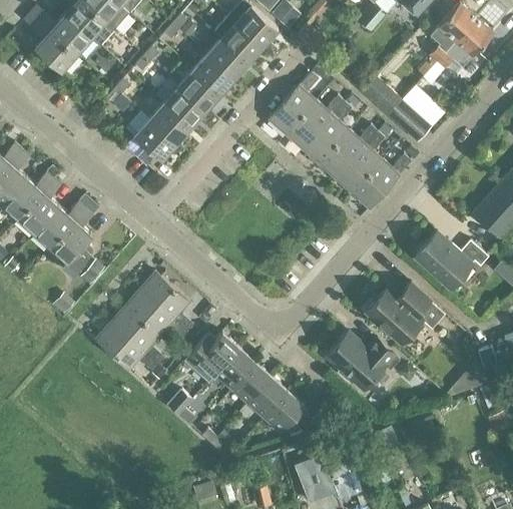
[(104,21),(81,0),(68,0),(73,4),(64,14),(90,37),(99,45),(113,29),(104,21)]
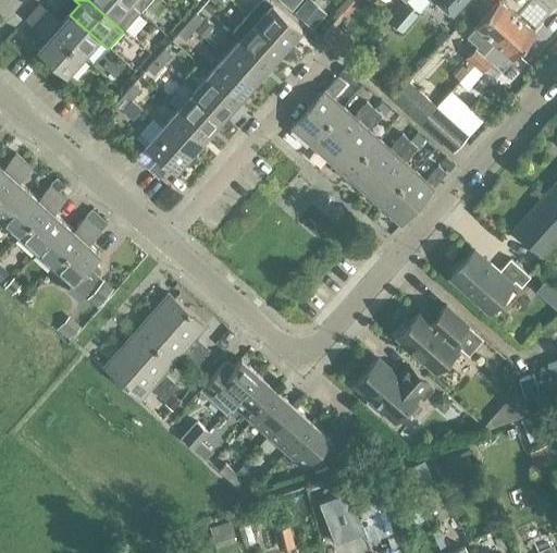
[(130,5),(123,0),(88,0),(113,23),(123,32),(139,14),(130,5)]
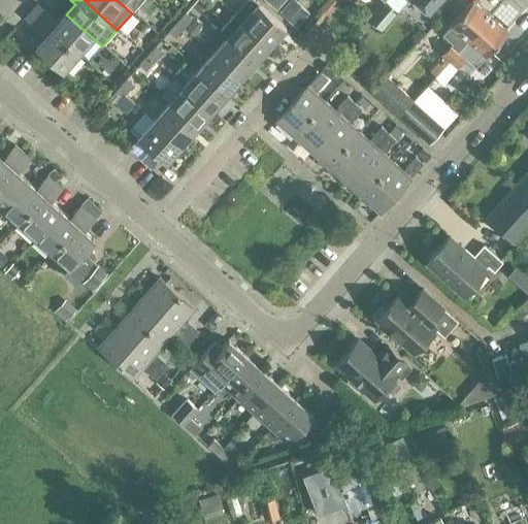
[(117,0),(123,5),(132,13),(143,0),(117,0)]
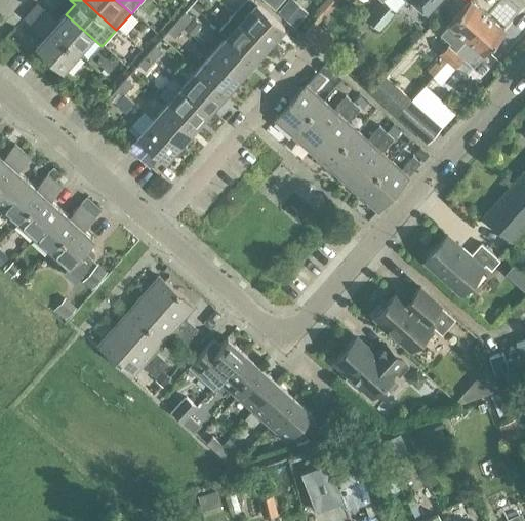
[(284,31),(255,6),(248,0),(246,0),(233,15),(269,47),(284,31)]
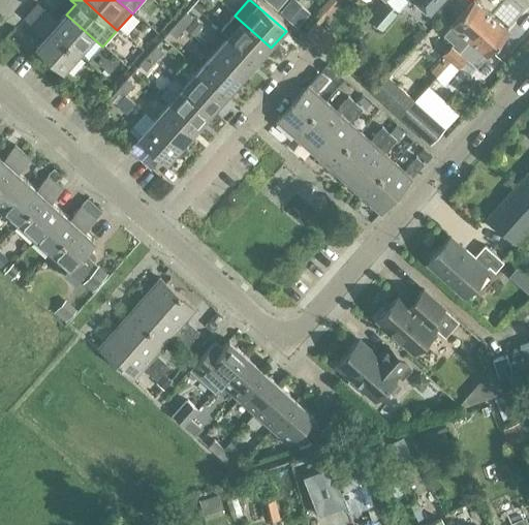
[(268,0),(299,28),(313,12),(299,0),(268,0)]
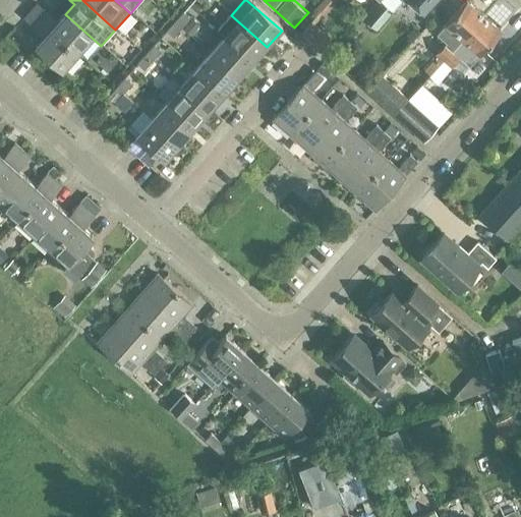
[(406,0),(423,15),(437,0),(380,0),(381,0),(382,1),(381,3),(392,12),(402,0),(406,0)]
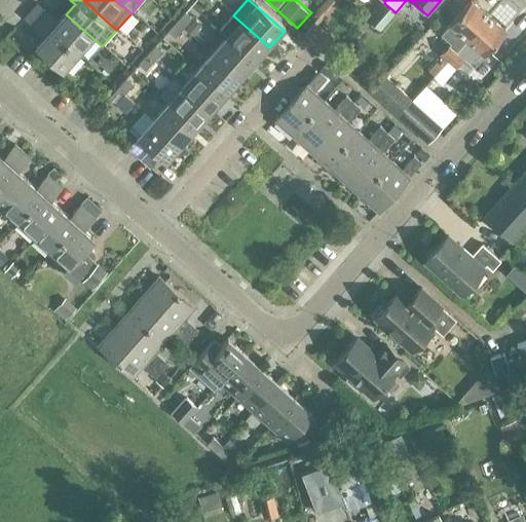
[(397,13),(396,12),(384,3),(367,22),(379,33),(397,13)]
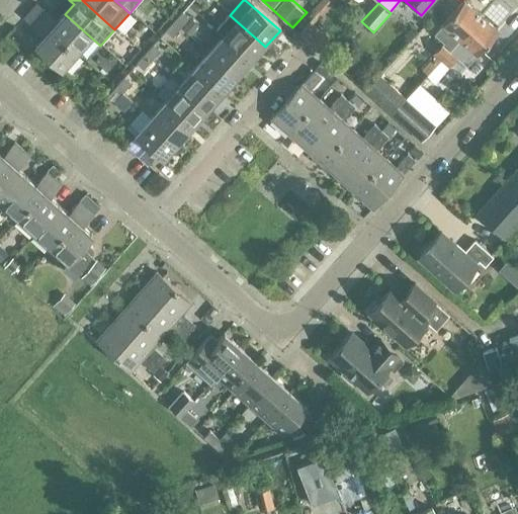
[(429,76),(480,18),(462,3),(433,35),(443,45),(433,56),(421,69),(429,76)]
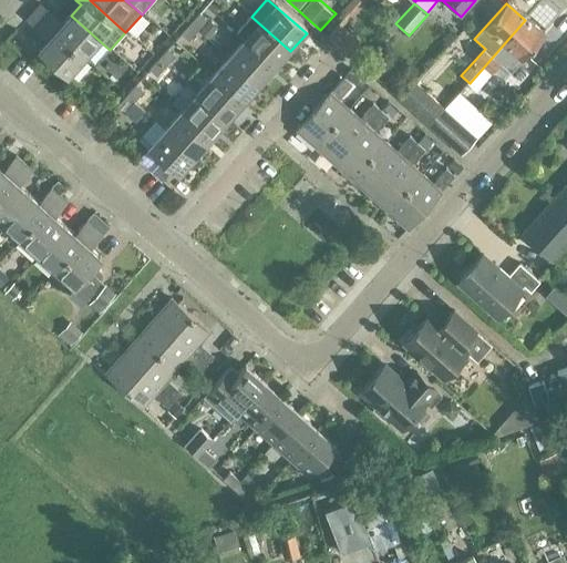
[(100,41),(71,16),(63,24),(48,11),(40,20),(83,59),(100,41)]
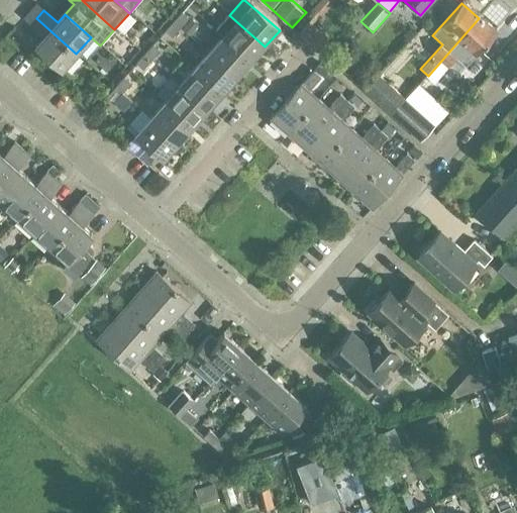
[(173,23),(181,30),(189,20),(182,14),(173,23)]
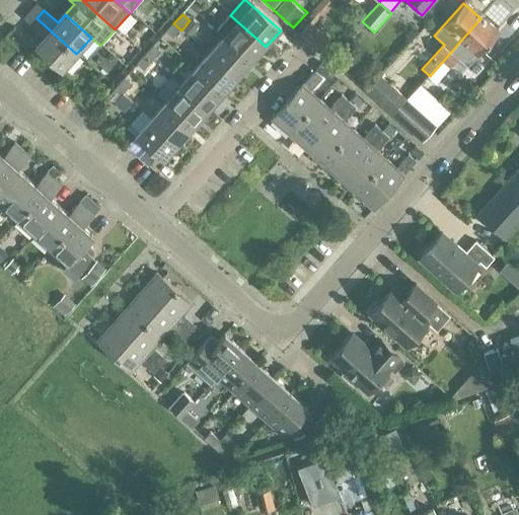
[(266,47),(230,15),(215,32),(223,40),(250,64),(266,48),(266,47)]
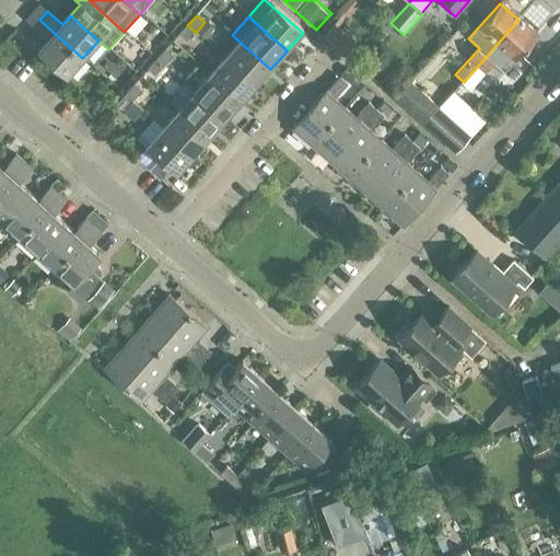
[(82,58),(39,20),(34,25),(49,39),(38,51),(67,76),(82,58)]
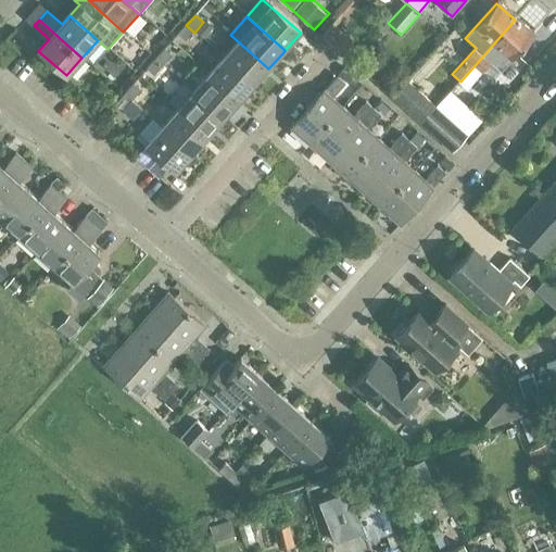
[(533,36),(515,20),(460,82),(467,88),(481,74),(490,64),(501,73),(533,36)]
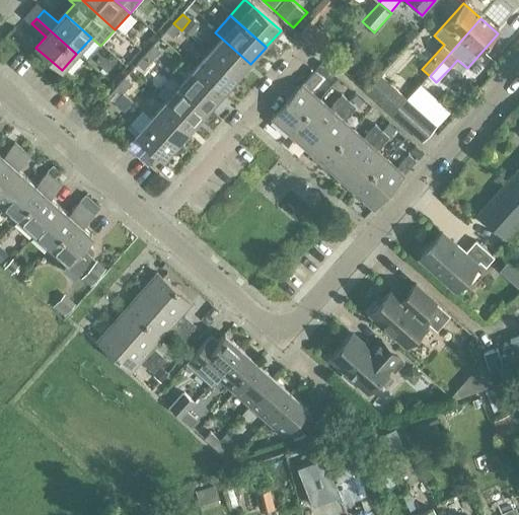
[(173,23),(164,33),(172,41),(181,30),(173,23)]
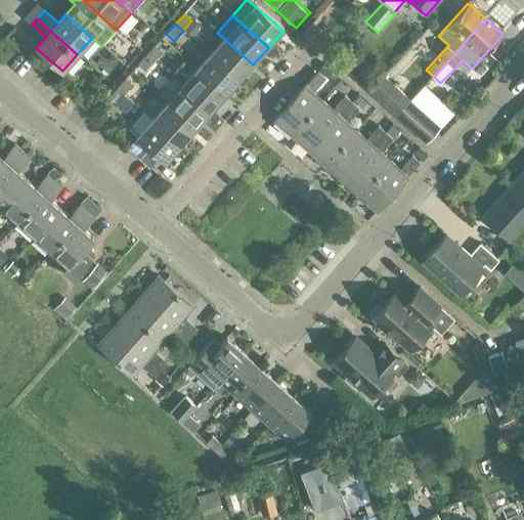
[(253,65),(225,40),(211,56),(238,81),(253,65)]
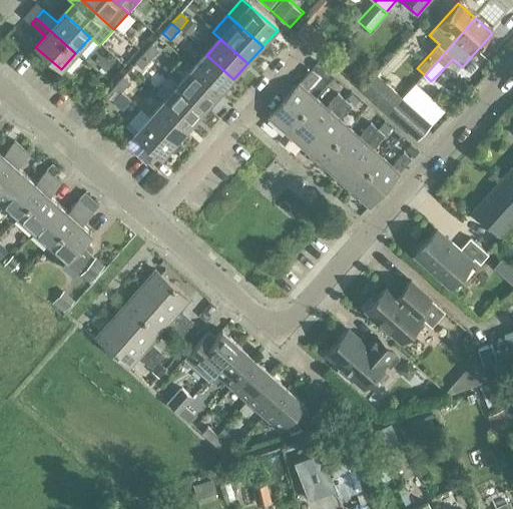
[(143,55),(150,62),(158,53),(151,46),(143,55)]
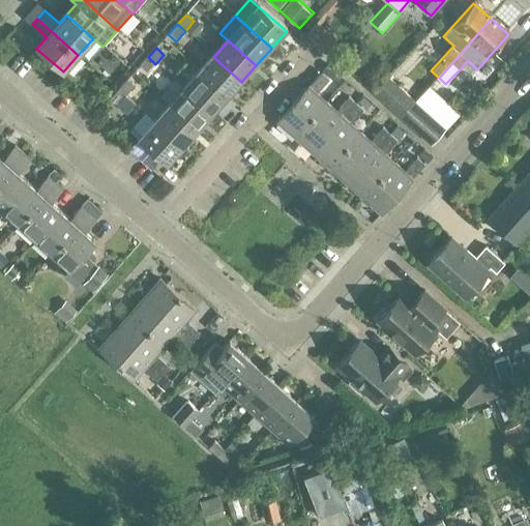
[(148,57),(139,67),(146,75),(155,64),(148,57)]
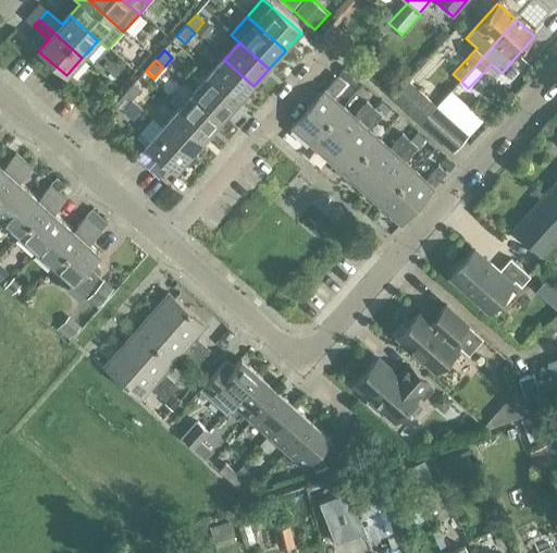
[(254,86),(224,60),(208,77),(238,103),(254,86)]
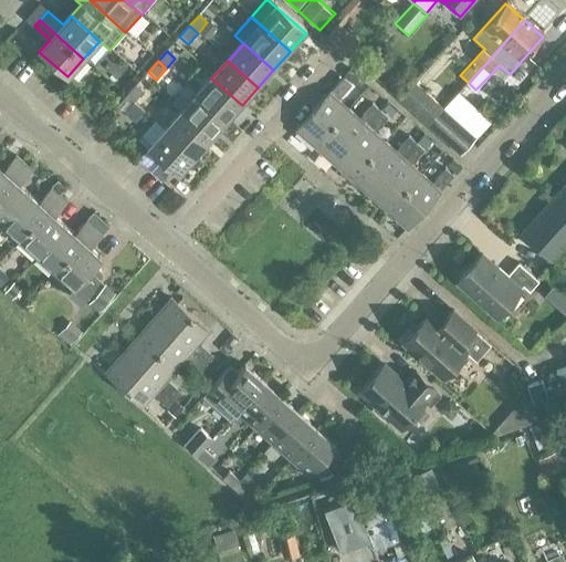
[(242,105),(211,79),(196,96),(227,123),(242,105)]
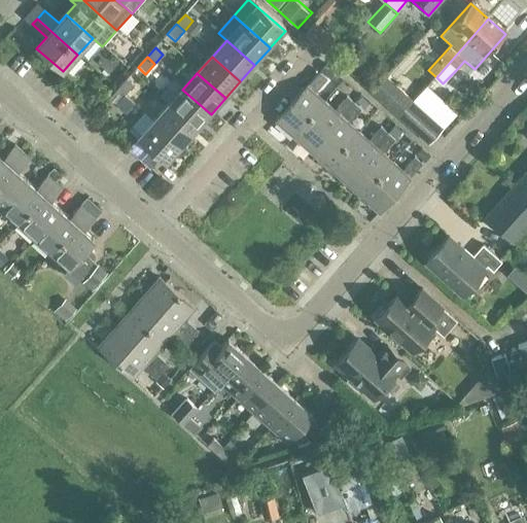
[(319,74),(276,124),(293,139),(324,104),(314,96),(326,81),(319,74)]
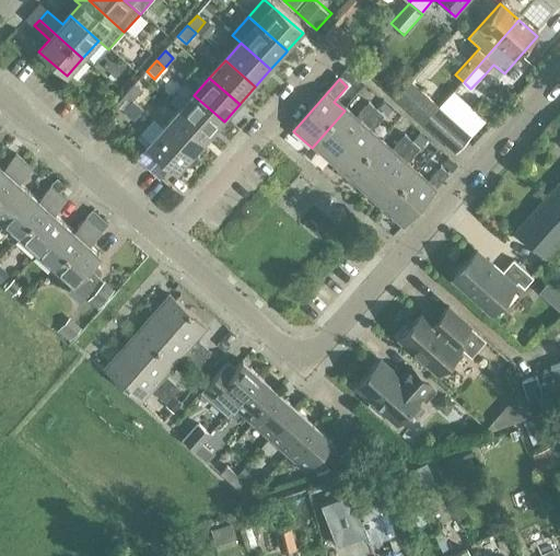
[(454,154),(466,142),(469,138),(410,84),(394,101),(454,154)]
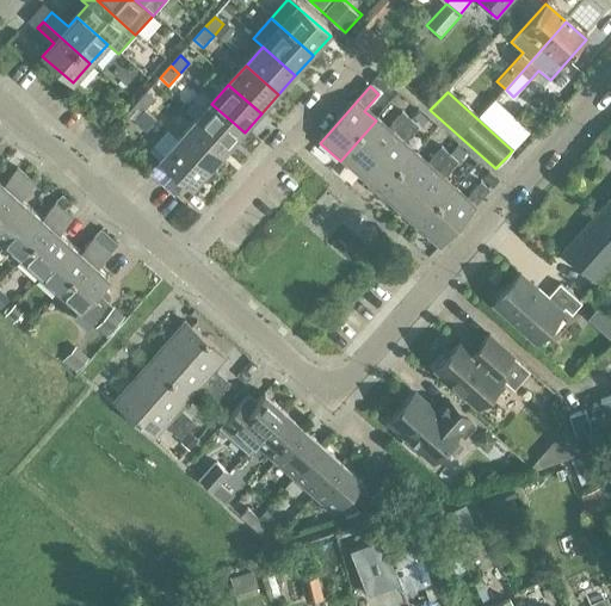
[(136,105),(144,112),(155,101),(146,93),(136,105)]
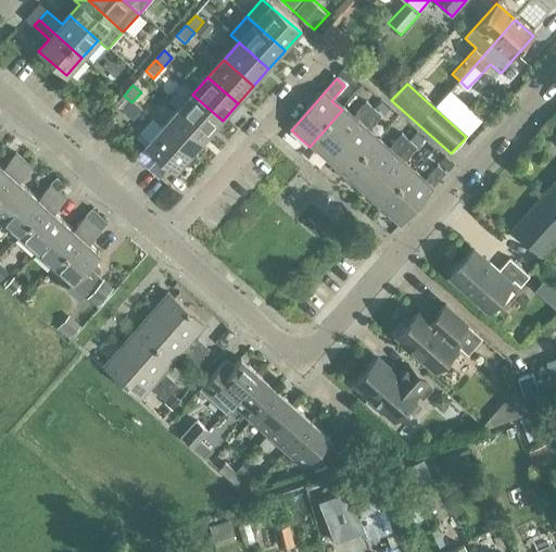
[(223,121),(192,95),(177,112),(206,138),(223,121)]
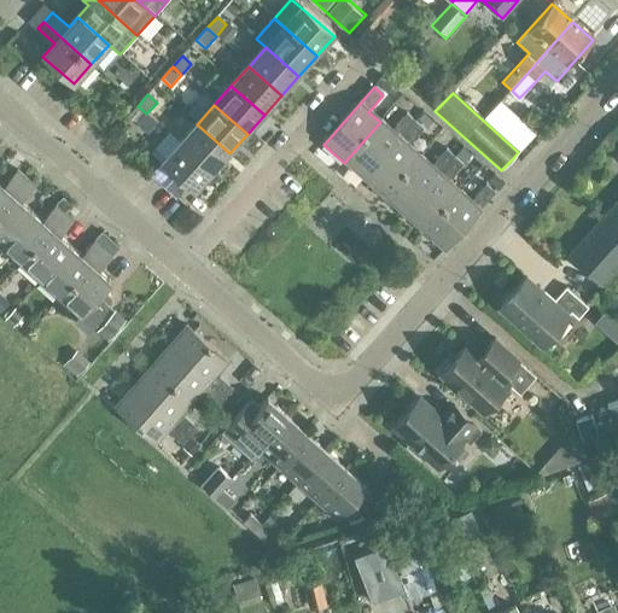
[(138,106),(127,118),(135,126),(146,114),(138,106)]
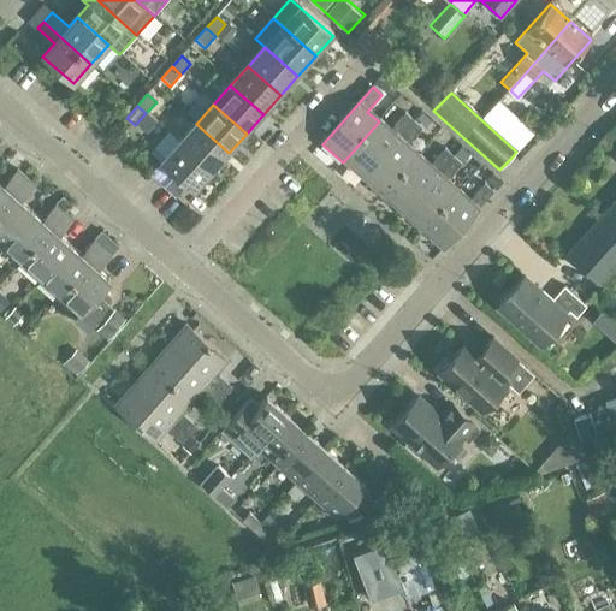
[(379,122),(343,162),(362,179),(413,123),(404,116),(390,131),(379,122)]
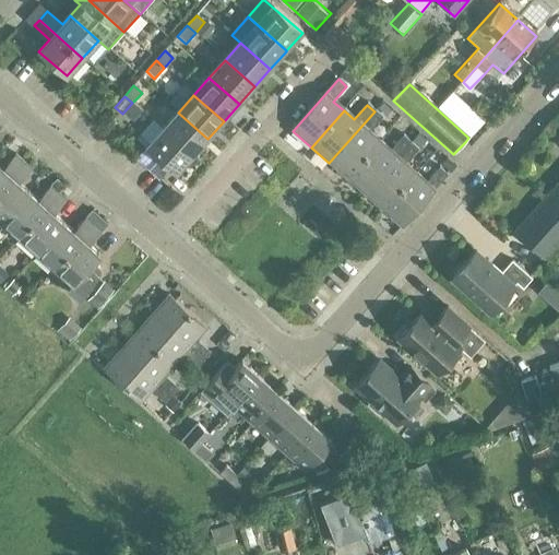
[(375,111),(329,163),(346,179),(380,142),(369,132),(382,118),(375,111)]
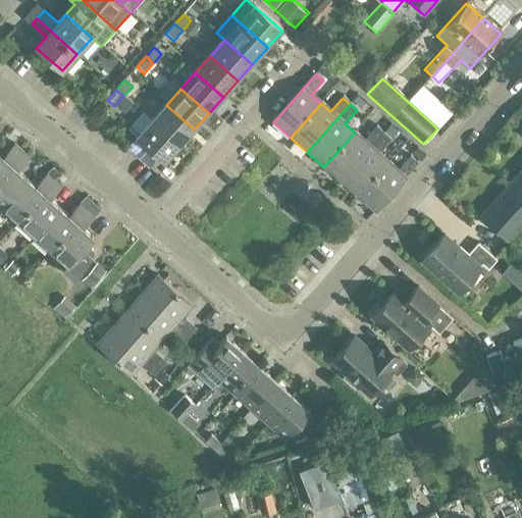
[(194,130),(166,105),(151,121),(179,147),(194,130)]
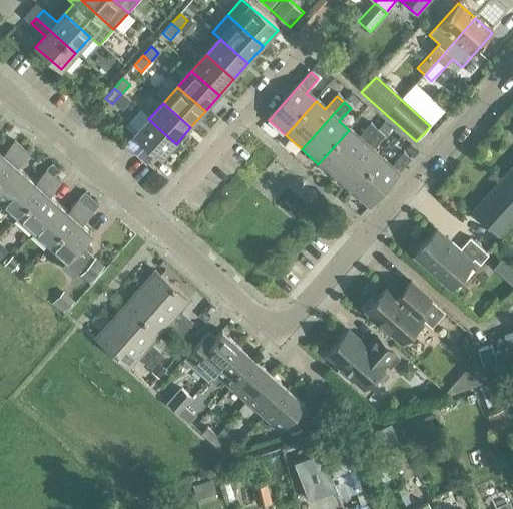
[(176,144),(148,119),(134,136),(161,160),(176,144)]
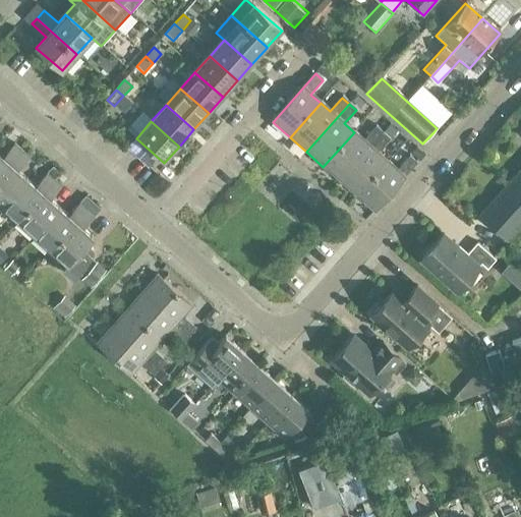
[(354,132),(323,167),(340,182),(383,133),(375,127),(363,141),(354,132)]
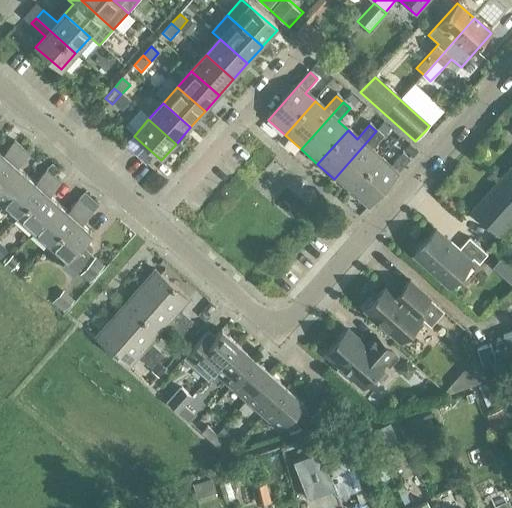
[(376,131),(334,179),(350,193),(380,159),(371,150),(382,137),(376,131)]
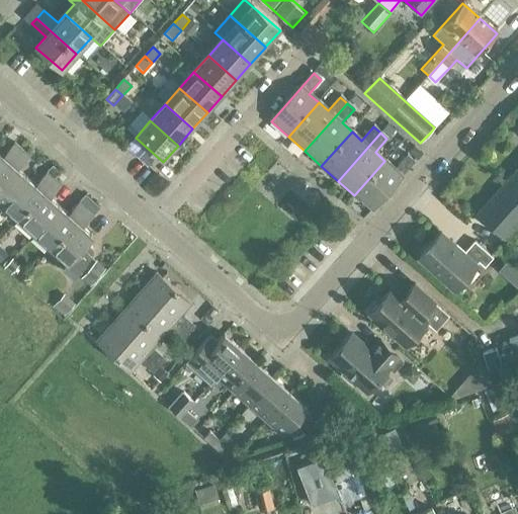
[(387,157),(397,164),(410,149),(401,141),(387,157)]
